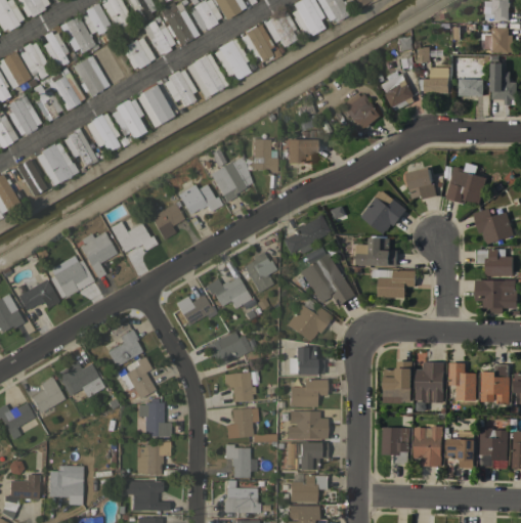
[(13,0),(25,18),(19,22),(20,25),(9,31),(8,29),(4,31),(0,24),(0,0),(6,0),(7,1),(8,0),(13,0)]
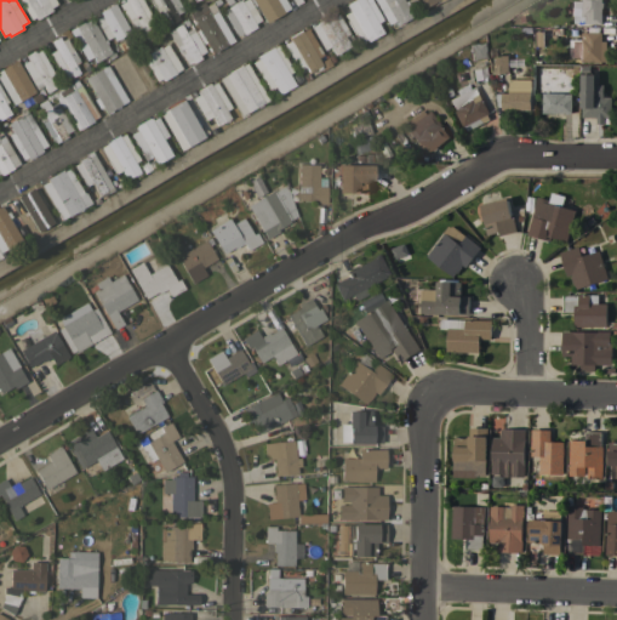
[(57,0),(60,4),(53,7),(55,11),(39,20),(38,17),(33,20),(21,0),(57,0)]
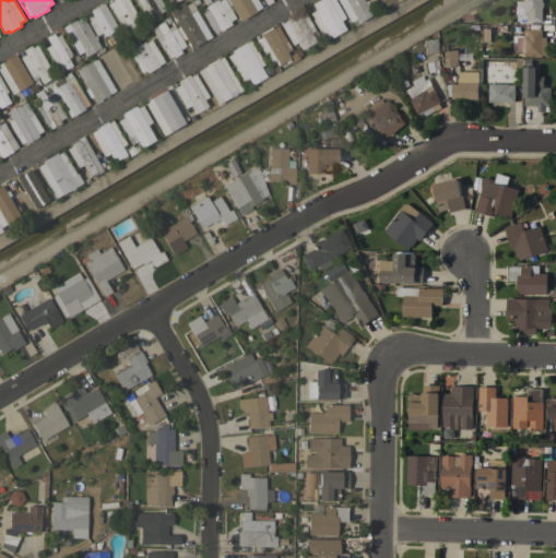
[(130,0),(140,16),(137,19),(141,27),(133,32),(135,35),(128,39),(123,32),(131,27),(130,25),(123,30),(109,4),(116,1),(115,0),(130,0)]
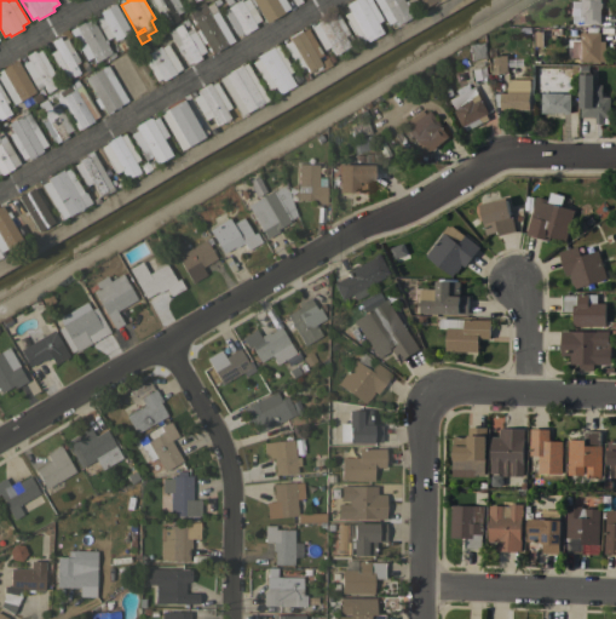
[(179,0),(185,9),(178,12),(182,19),(170,27),(168,23),(172,21),(170,17),(163,21),(151,0),(179,0)]
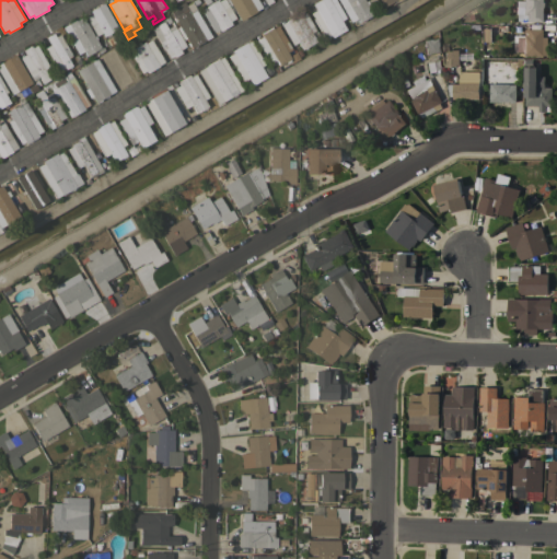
[(227,0),(238,19),(232,22),(233,24),(221,32),(221,31),(217,33),(206,15),(211,12),(208,7),(219,0),(220,2),(222,0),(227,0)]
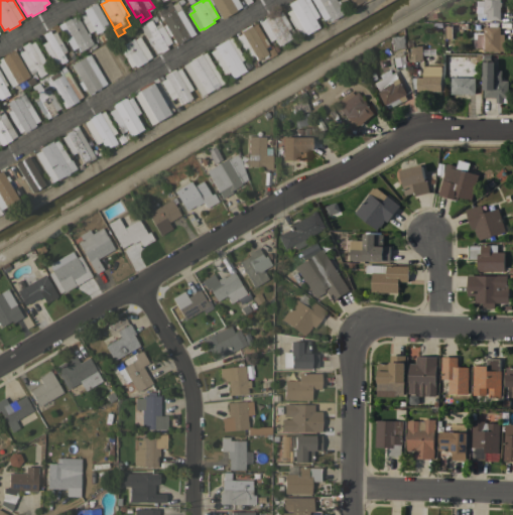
[(212,0),(239,0),(243,6),(237,10),(238,11),(224,19),(212,0)]
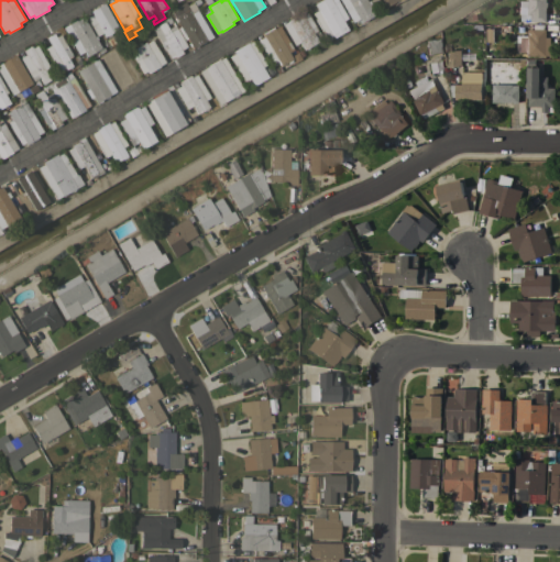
[(338,0),(349,19),(344,21),(350,30),(329,42),(314,13),(320,10),(316,3),(321,0),(338,0)]
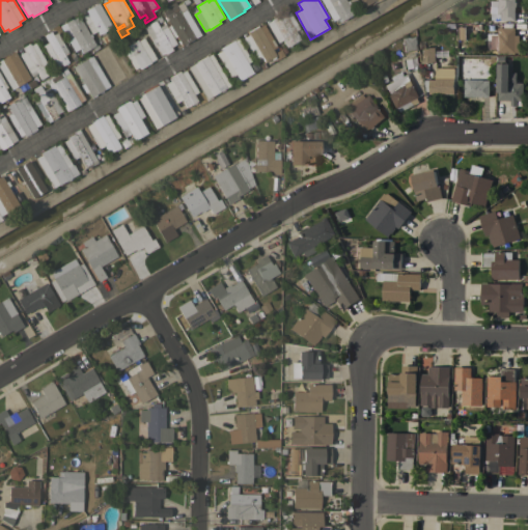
[(346,0),(355,15),(341,22),(339,18),(334,22),(321,0),(346,0)]
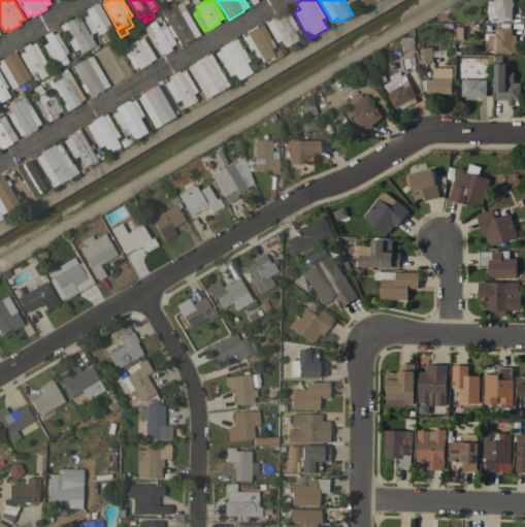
[(514,0),(514,3),(516,3),(516,8),(515,8),(514,22),(491,21),(491,2),(497,2),(497,0),(514,0)]
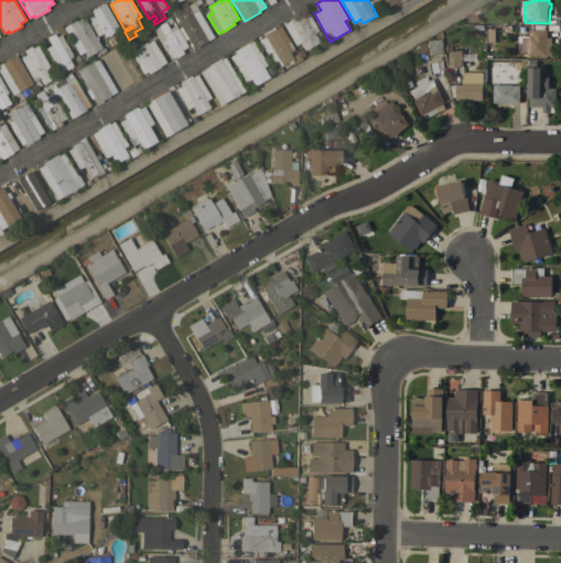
[(121,29),(114,33),(115,35),(110,38),(110,36),(108,38),(105,33),(99,36),(88,18),(95,14),(93,11),(107,3),(121,29)]
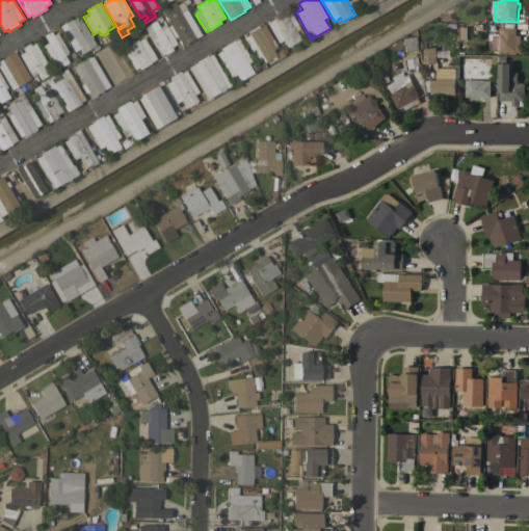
[(203,35),(184,46),(179,36),(177,38),(169,27),(172,25),(167,17),(168,17),(167,16),(169,14),(170,15),(180,9),(179,6),(184,3),(203,35)]
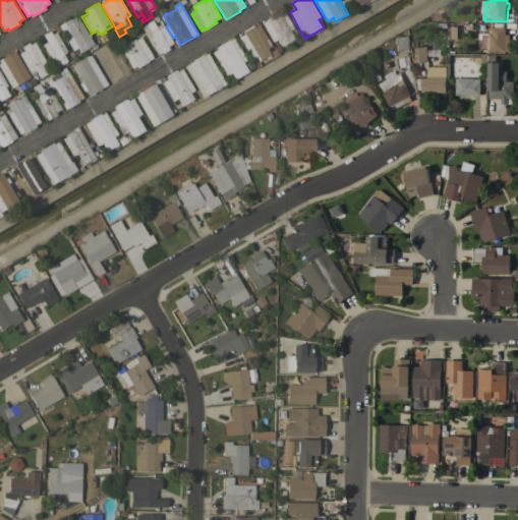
[(295,29),(291,31),(295,40),(282,47),(278,39),(273,42),(263,22),(268,20),(267,18),(280,12),(282,14),(286,12),(295,29)]
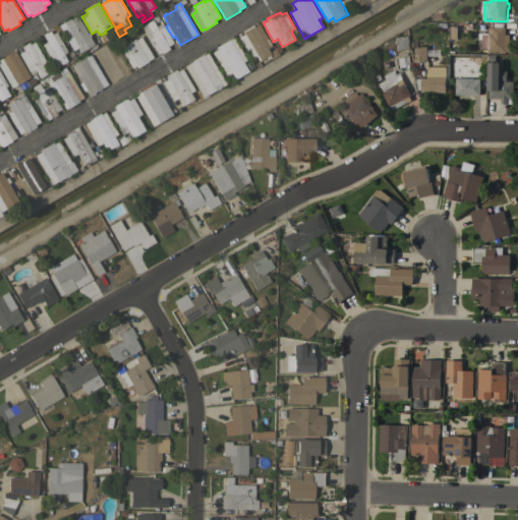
[(60,25),(72,18),(72,19),(79,15),(90,34),(91,34),(93,37),(92,37),(96,45),(98,44),(100,48),(94,51),(92,47),(82,53),(80,48),(75,51),(60,25)]
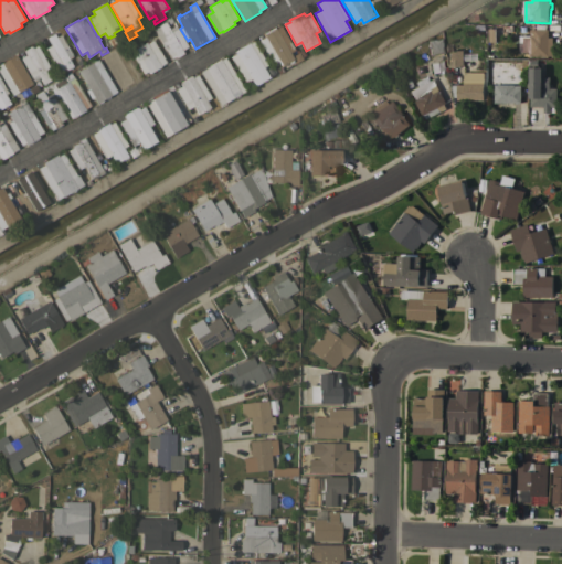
[(190,46),(184,50),(186,54),(179,57),(179,56),(173,59),(156,29),(168,22),(171,29),(178,25),(190,46)]
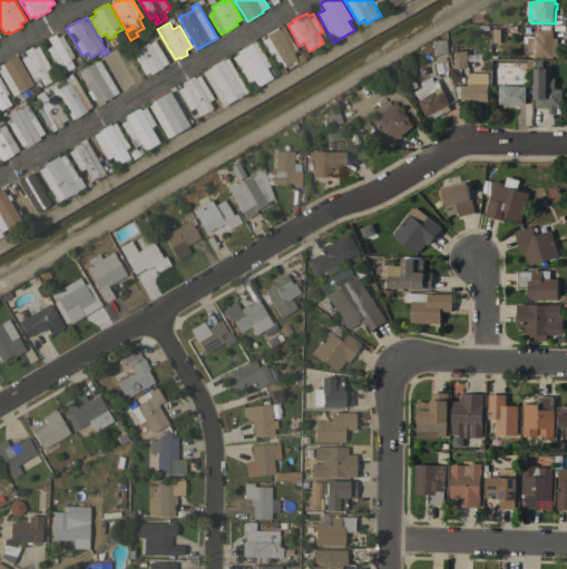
[(297,50),(293,52),(296,60),(285,67),(282,61),(275,65),(262,41),(269,38),(266,35),(279,28),(280,29),(284,27),(297,50)]
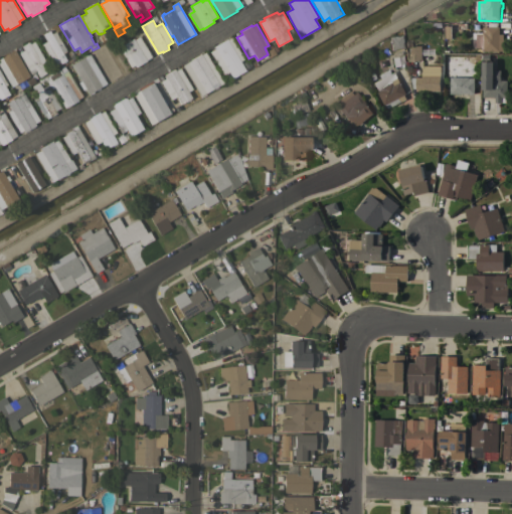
[(484,52),(484,49),(475,48),(475,34),(485,34),(485,27),(502,28),(501,35),(506,35),(505,52),(484,52)]
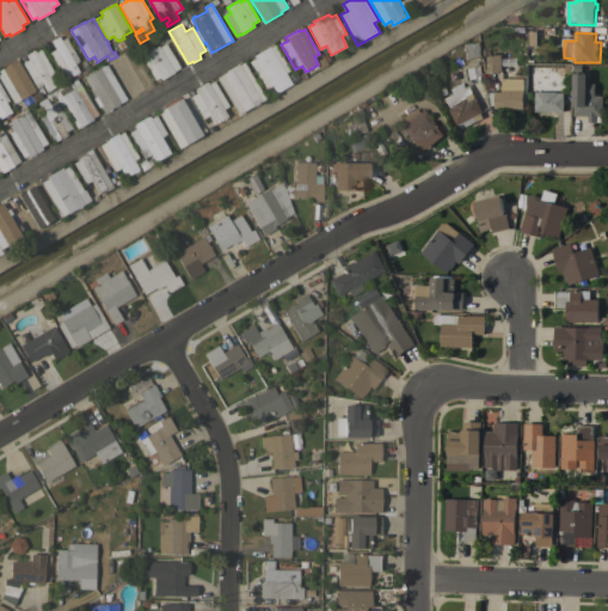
[(81,61),(77,63),(81,72),(73,77),(73,74),(68,78),(61,65),(59,66),(51,53),(57,49),(53,41),(61,36),(63,41),(68,37),(81,61)]
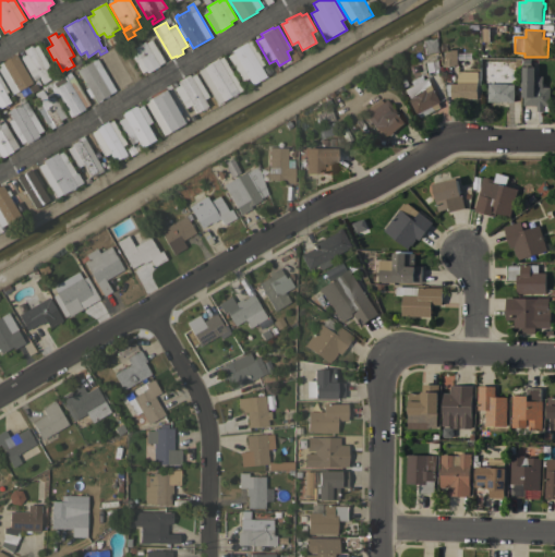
[(438,52),(437,53),(437,55),(433,56),(432,53),(425,56),(423,40),(436,38),(438,52)]
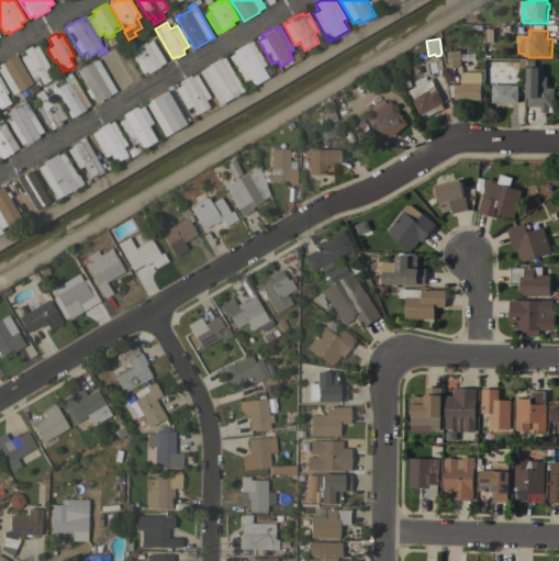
[(167,63),(161,66),(161,67),(151,74),(148,71),(144,74),(132,52),(147,42),(148,44),(155,40),(167,63)]
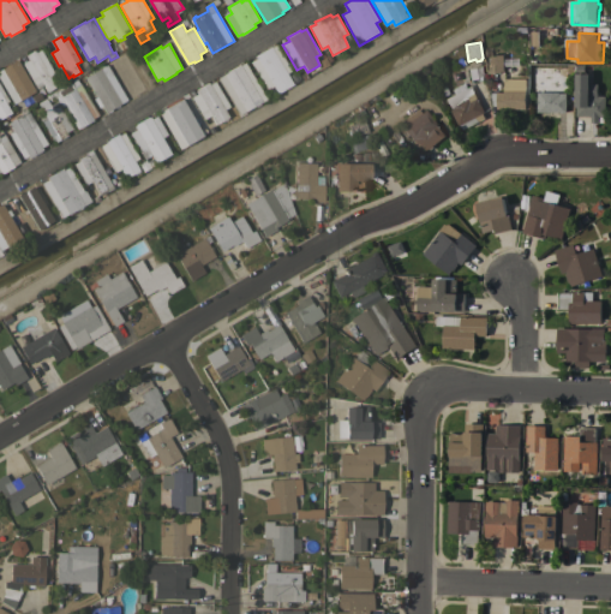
[(292,71),(287,73),(293,85),(279,94),(274,87),(268,90),(251,63),(258,59),(256,55),(271,47),(273,48),(277,45),(292,71)]
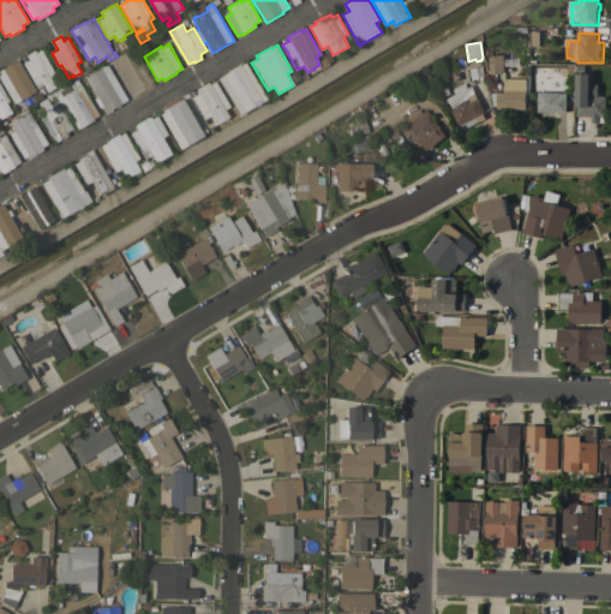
[(25,64),(31,59),(29,55),(36,51),(37,53),(42,49),(57,75),(52,77),(58,88),(49,93),(45,84),(43,85),(45,87),(40,89),(25,64)]
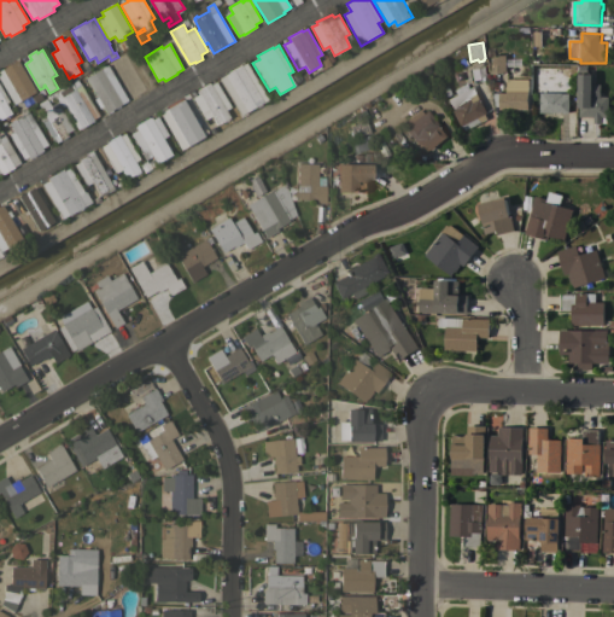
[(122,76),(129,73),(120,58),(134,50),(150,75),(142,79),(150,89),(141,94),(140,92),(134,95),(122,76)]
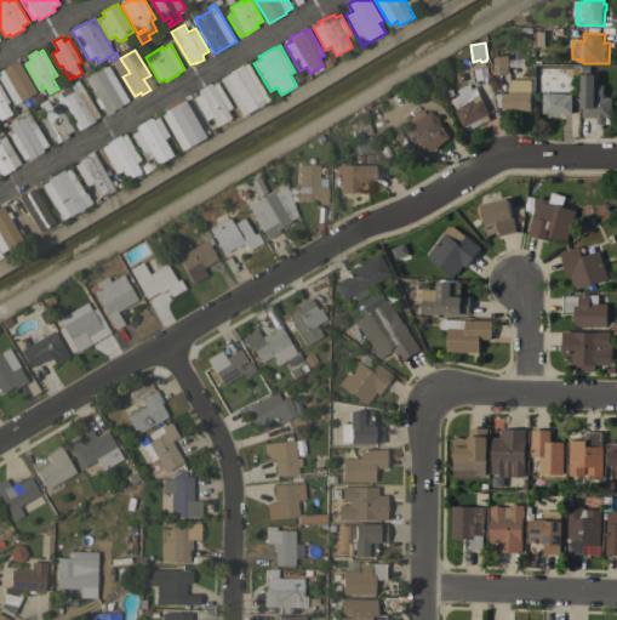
[(495,57),(510,56),(512,74),(495,75),(495,57)]
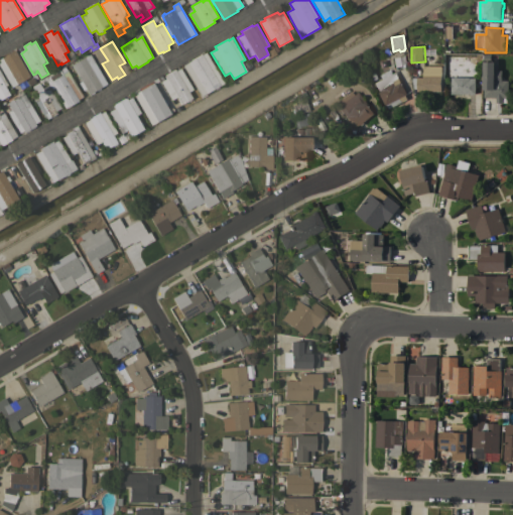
[(225,84),(207,94),(208,96),(203,99),(184,66),(207,52),(225,84)]
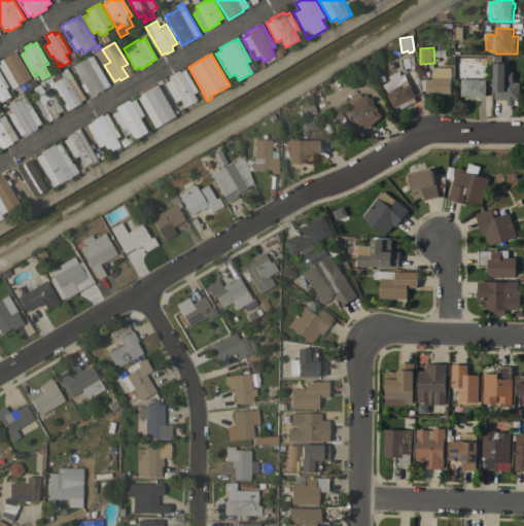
[(26,72),(22,75),(26,82),(20,86),(15,80),(13,81),(14,82),(10,85),(0,66),(0,62),(4,60),(3,59),(10,56),(12,59),(16,56),(26,72)]
